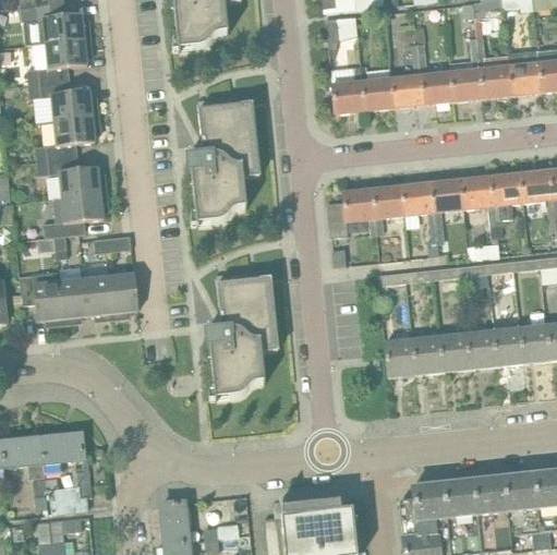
[(53,0),(55,4),(21,8),(22,22),(44,20),(46,44),(91,39),(88,22),(83,22),(83,14),(63,16),(61,0),(53,0)]
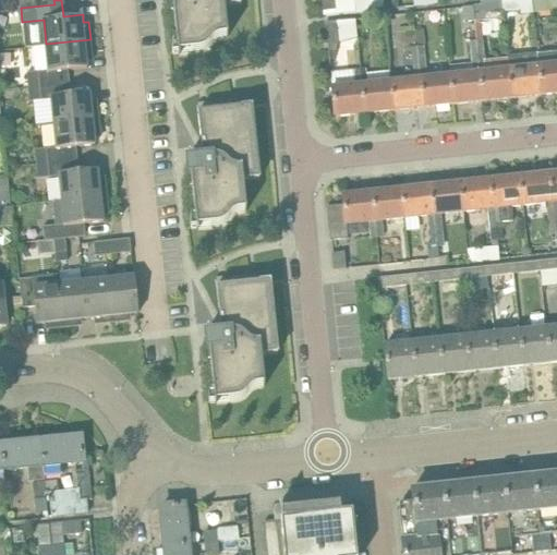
[(217,36),(222,34),(227,34),(227,35),(229,35),(226,3),(242,2),(242,0),(172,0),(178,38),(173,38),(173,51),(198,49),(204,47),(208,44),(213,39),(217,36)]
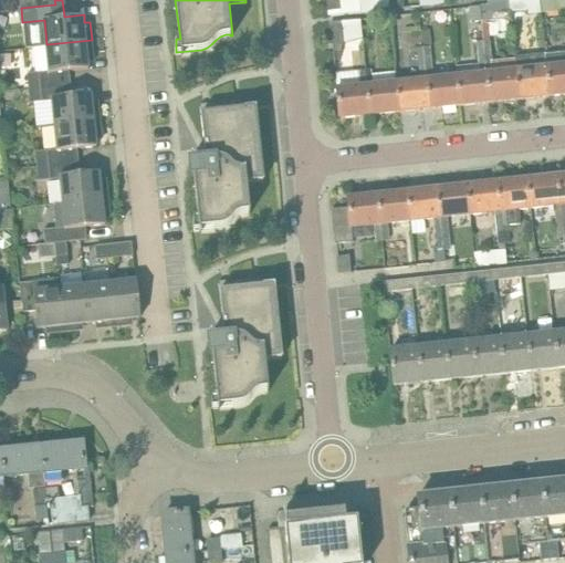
[(389,8),(388,0),(363,0),(364,10),(389,8)]
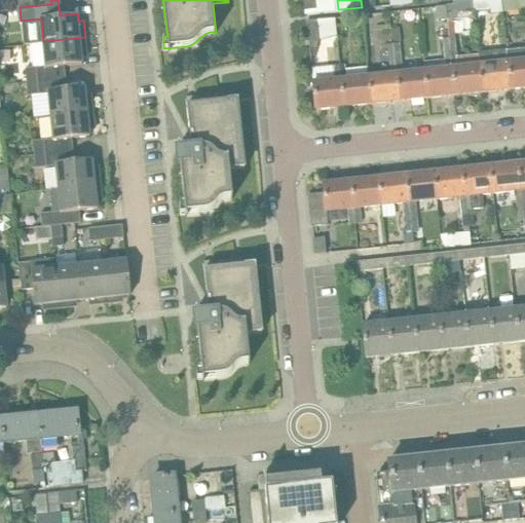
[(464,0),(446,2),(447,15),(476,13),(475,10),(474,0),(464,0)]
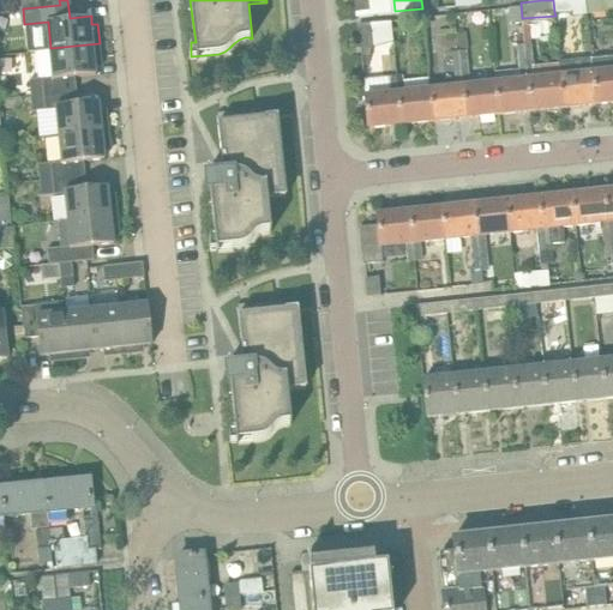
[(571,10),(570,0),(553,0),(554,12),(571,10)]
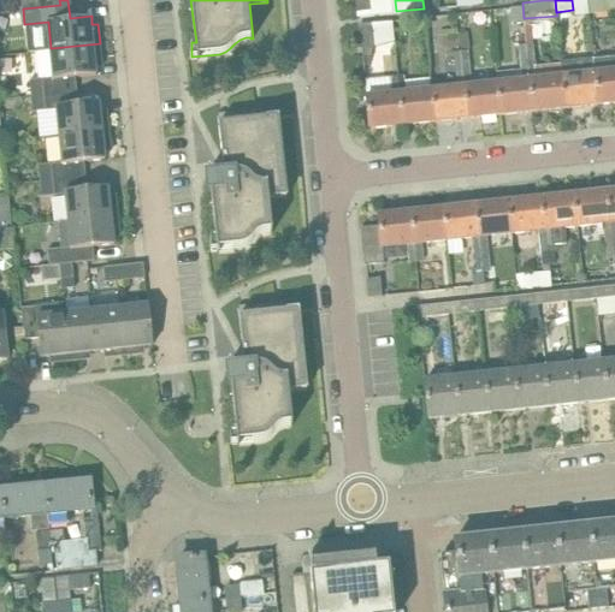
[(587,0),(589,11),(614,7),(614,0),(587,0)]
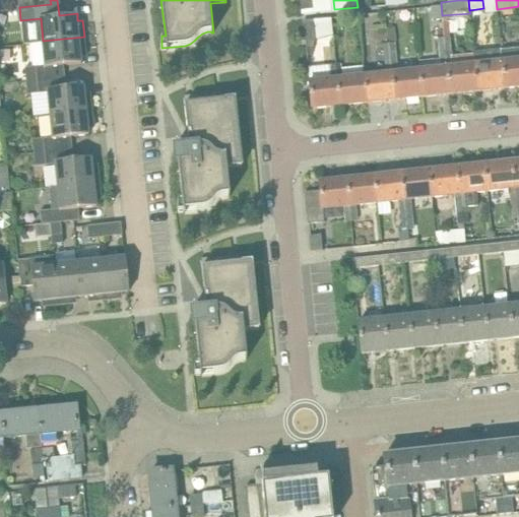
[(442,15),(441,2),(433,3),(434,16),(442,15)]
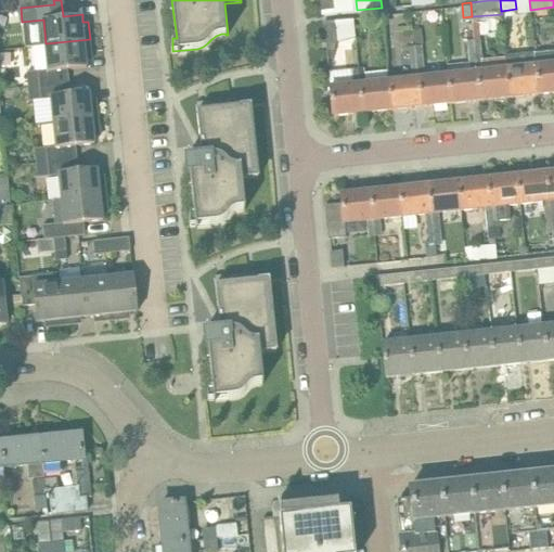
[(324,25),(326,41),(336,40),(335,24),(324,25)]
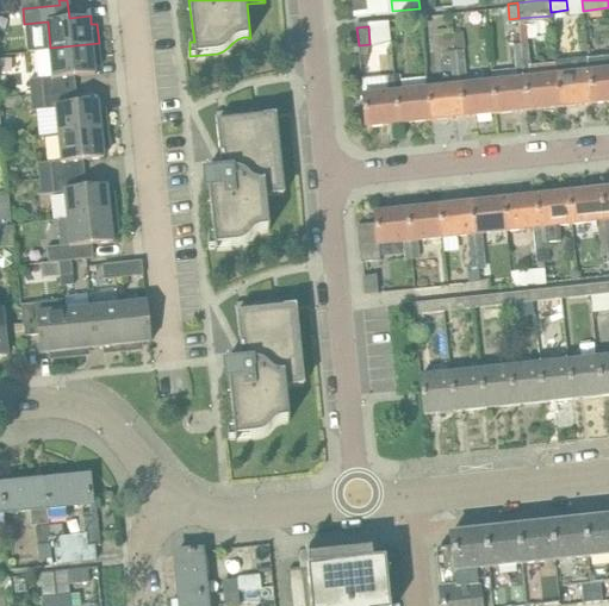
[(515,43),(517,61),(528,60),(527,42),(515,43)]
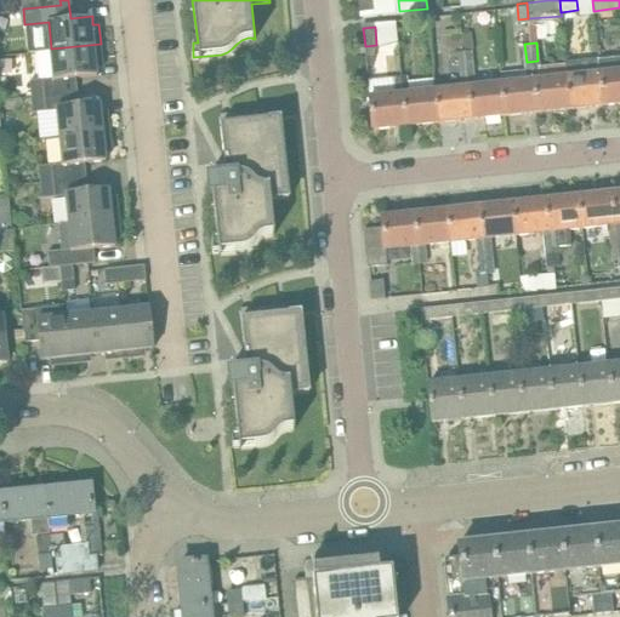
[(101,44),(51,49),(53,75),(30,78),(32,95),(79,90),(77,75),(97,73),(97,64),(102,63),(101,44)]
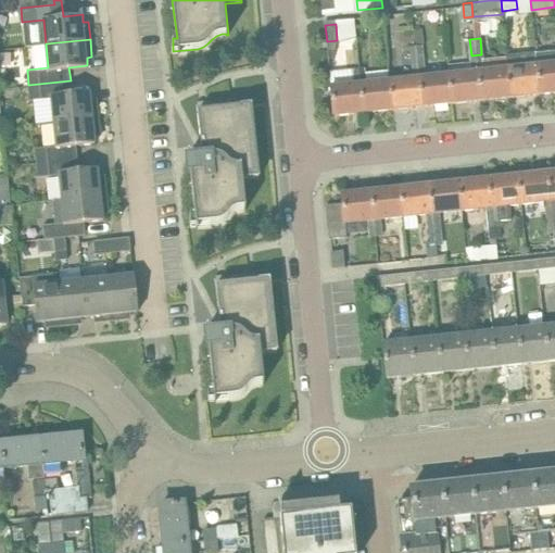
[(413,61),(423,61),(420,45),(411,46),(413,61)]
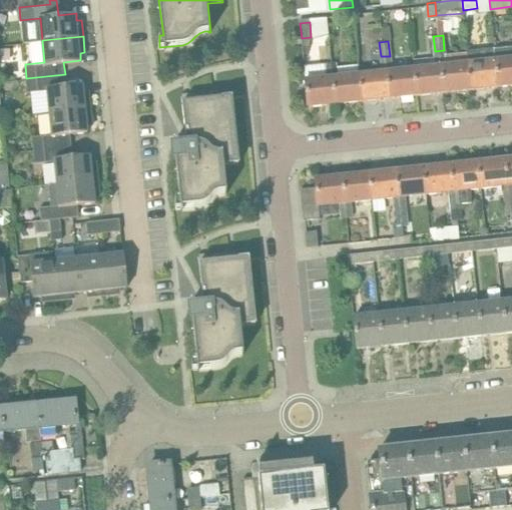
[(490,59),(468,62),(471,88),(498,85),(495,59),(500,58),(499,44),(489,45),(490,59)]
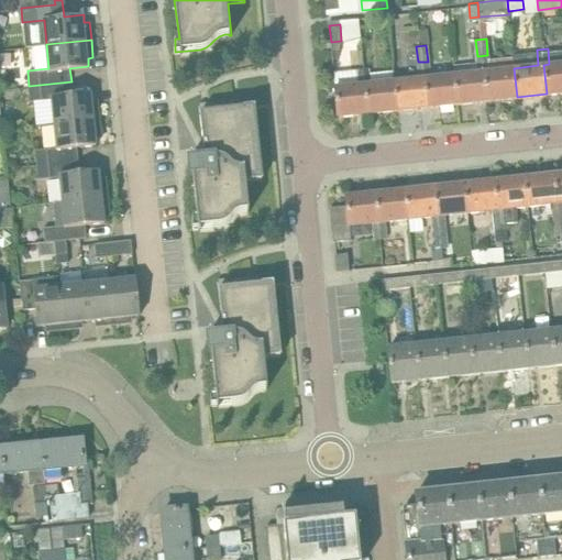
[(487,55),(477,56),(478,72),(484,72),(488,70),(487,55)]
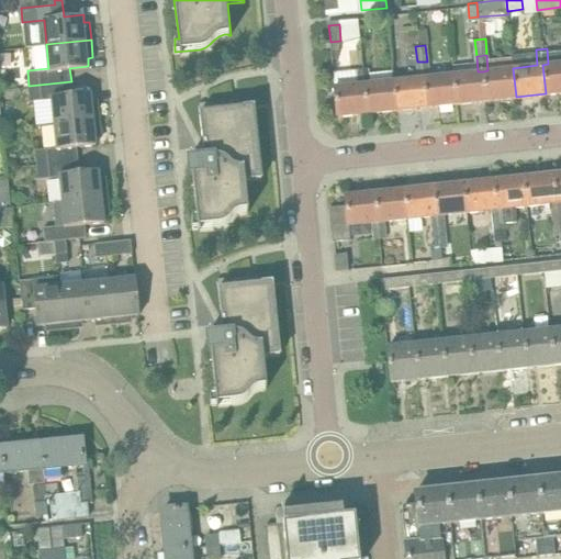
[(427,62),(417,62),(418,78),(394,80),(397,110),(427,107),(424,77),(429,77),(427,62)]
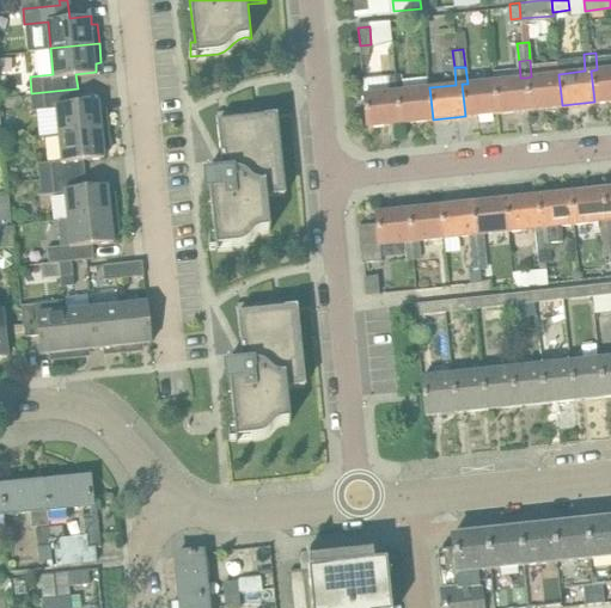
[(610,68),(597,69),(591,71),(594,102),(610,99),(610,68)]
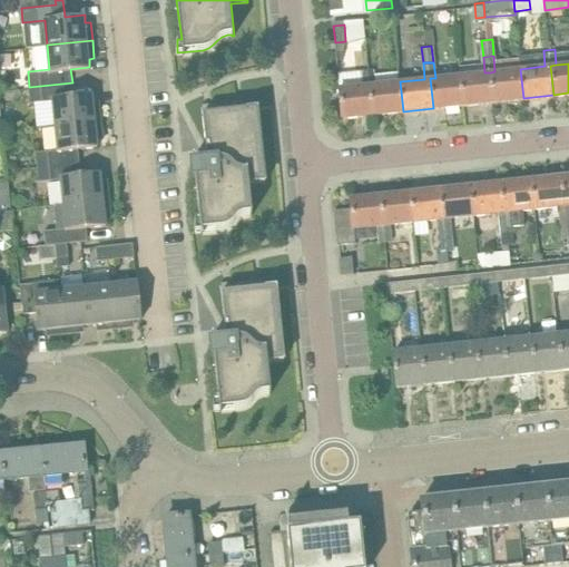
[(403,111),(400,81),(375,84),(373,69),(362,70),(363,85),(370,85),(372,114),(403,111)]
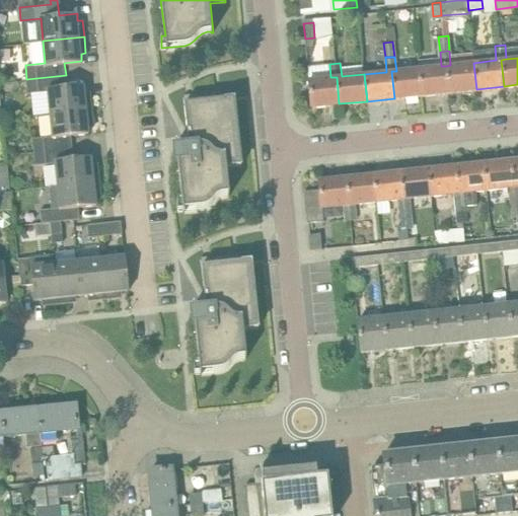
[(450,65),(446,66),(448,92),(476,89),(473,63),(450,65)]
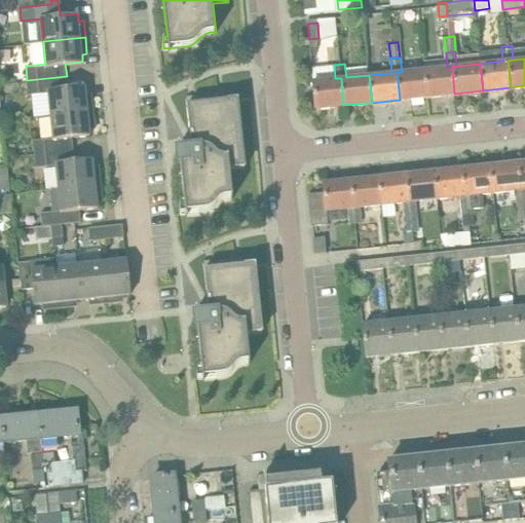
[(447,67),(424,69),(427,97),(454,94),(452,67),(447,67)]
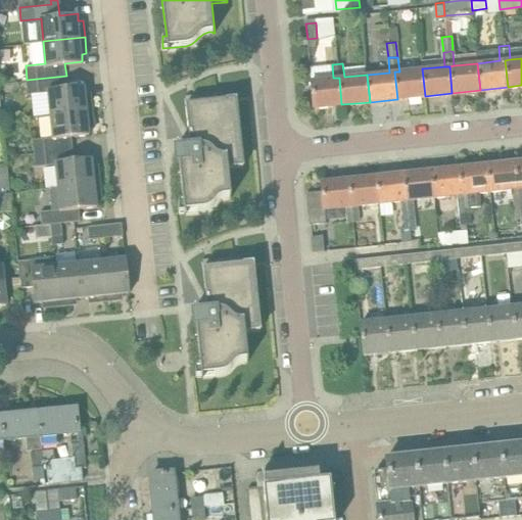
[(422,68),(399,72),(394,72),(397,99),(425,96),(422,68)]
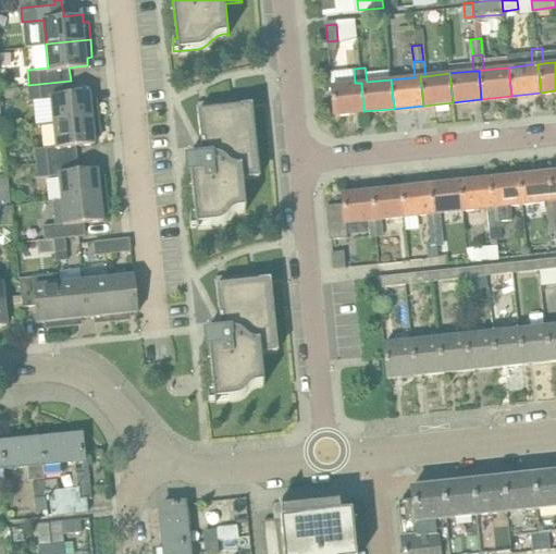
[(71,81),(28,85),(31,99),(51,97),(54,121),(98,117),(96,98),(91,99),(90,91),(72,93),(71,81)]
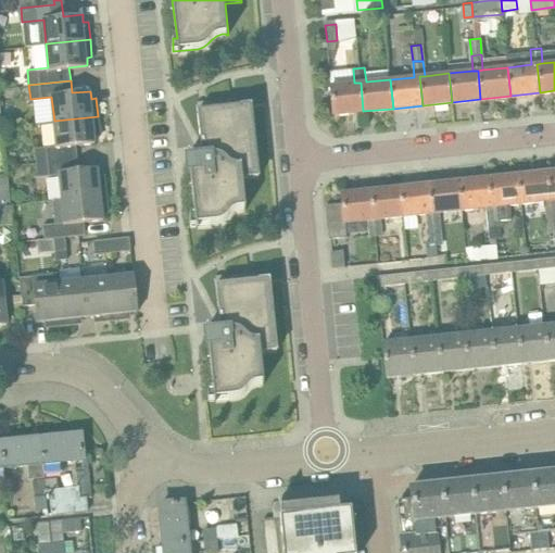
[(361,83),(354,83),(331,85),(333,114),(363,111),(361,83)]
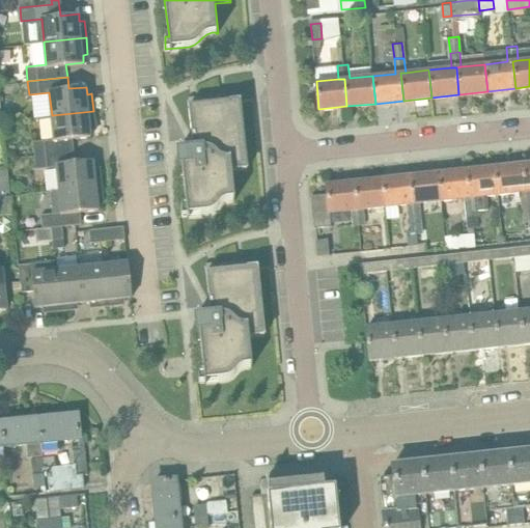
[(224,200),(229,199),(233,198),(233,199),(235,199),(232,169),(247,168),(240,100),(228,101),(227,91),(188,95),(193,146),(182,147),(182,144),(180,144),(187,202),(183,202),(182,215),(206,213),(212,211),(216,207),(220,203),(224,200)]
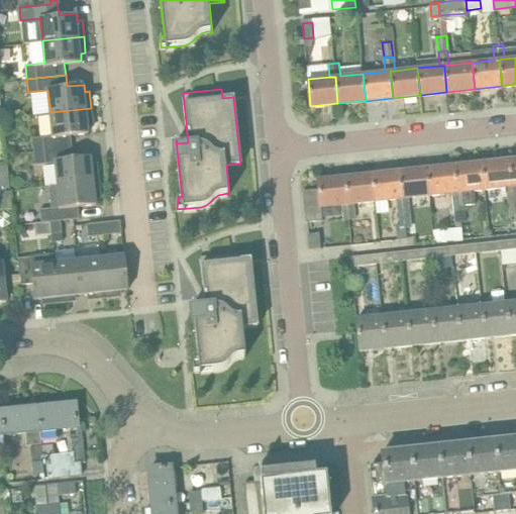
[(91,108),(50,112),(53,134),(54,147),(73,145),(72,133),(89,131),(88,124),(93,124),(91,108)]
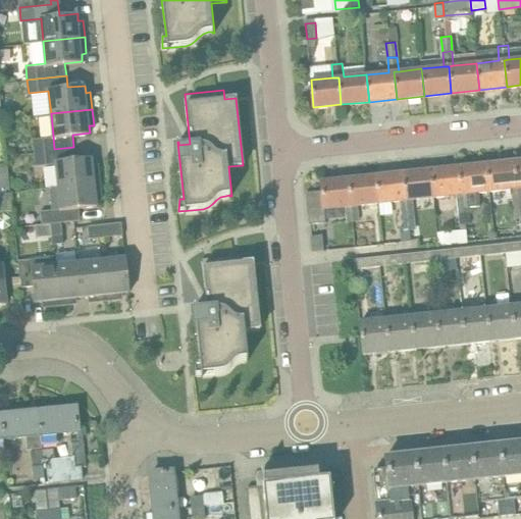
[(53,136),(33,138),(35,151),(54,149),(53,136)]
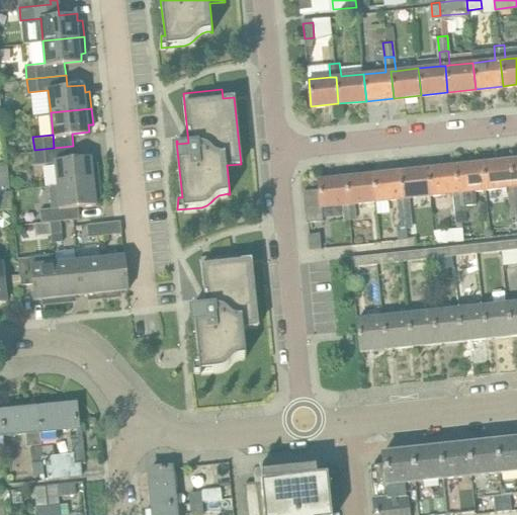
[(54,148),(34,150),(35,163),(56,161),(55,160),(54,148)]
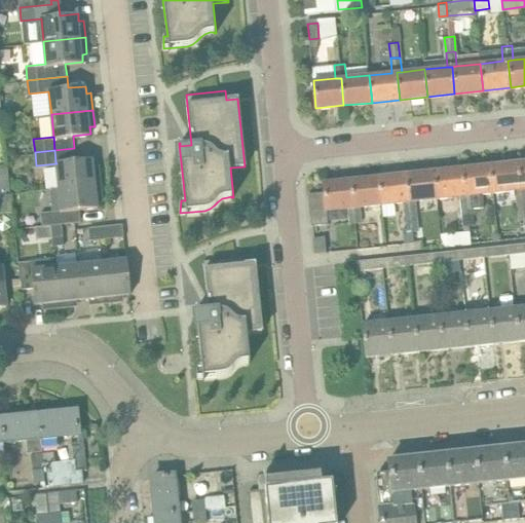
[(92,158),(75,160),(55,162),(57,163),(59,186),(101,182),(99,165),(94,165),(92,158)]
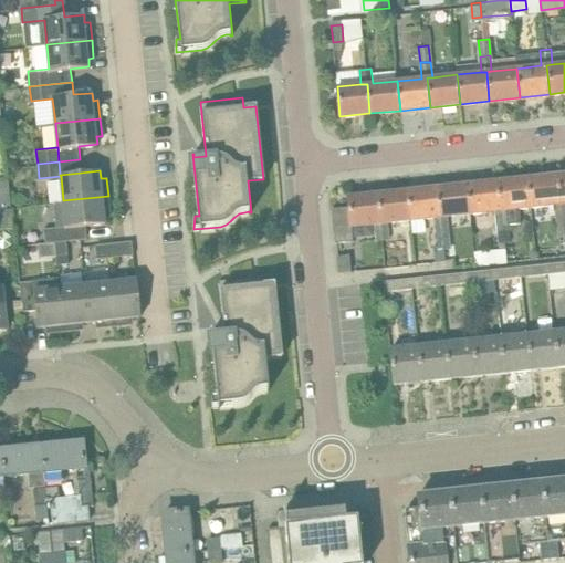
[(557,174),(527,177),(531,207),(556,205),(558,219),(564,218),(564,202),(561,204),(557,174)]
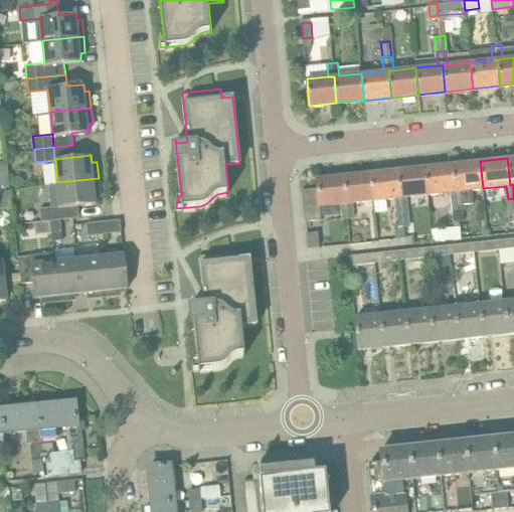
[(480,161),(452,164),(455,191),(461,191),(483,188),(480,161)]
